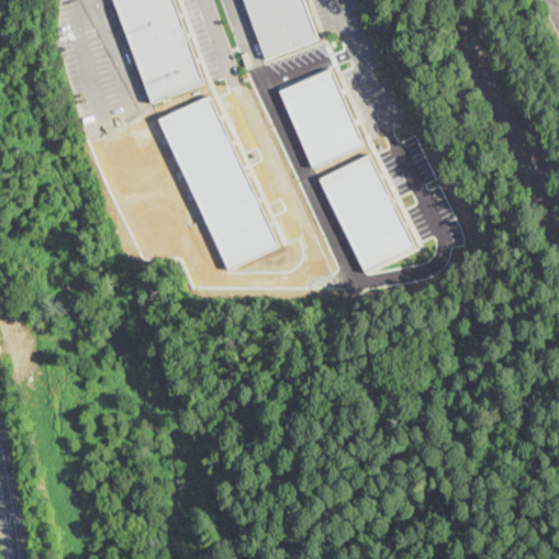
[(151,104),(111,0),(171,0),(203,85),(151,104)]
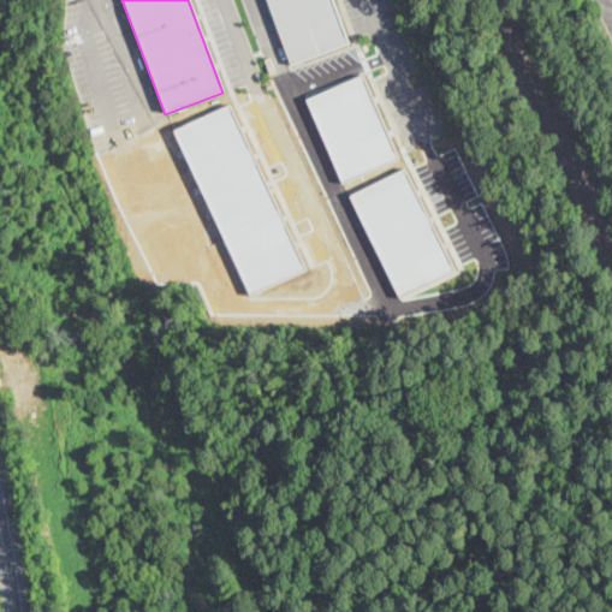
[(328,0),(265,0),(289,65),(345,45),(328,0)]
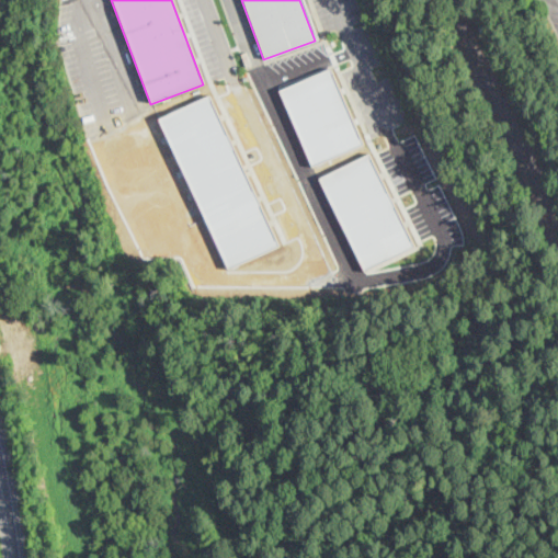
[(281,89),(315,166),(367,144),(333,67),(281,89)]
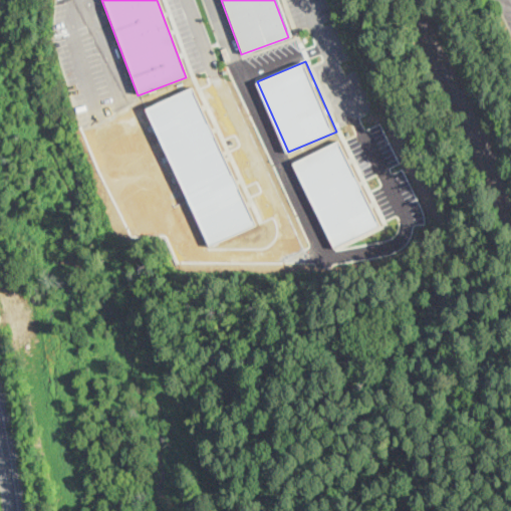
[(144,107),(207,245),(258,223),(192,86),(144,107)]
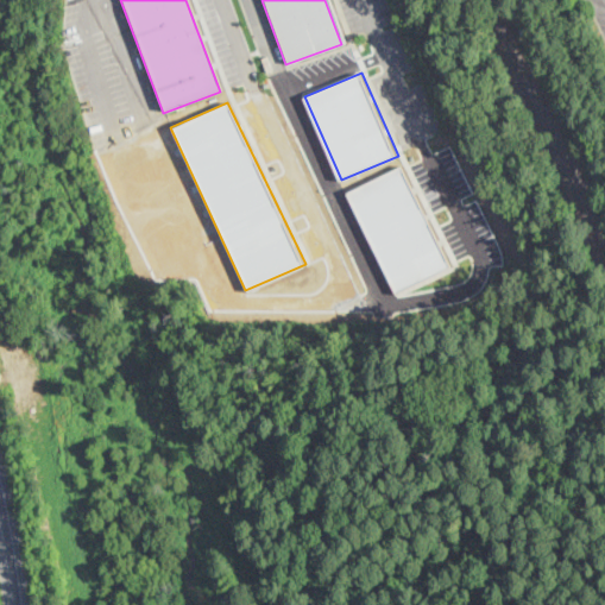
[(347,189),(394,291),(457,266),(404,164),(347,189)]
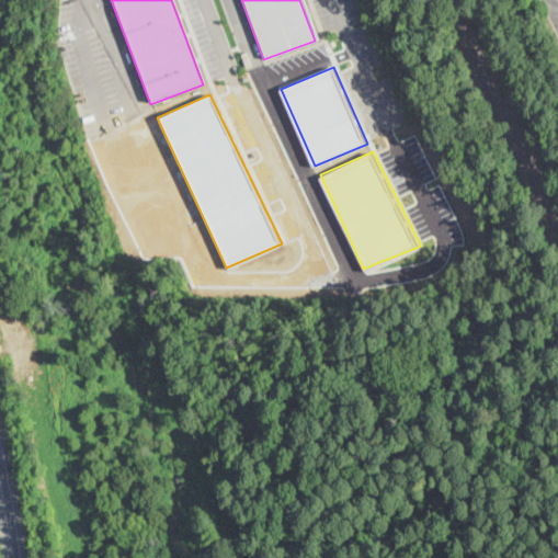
All buildings are outlined.
